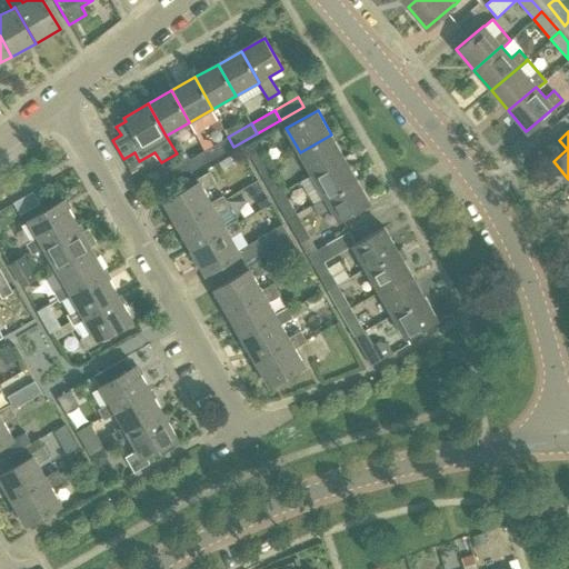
[(301,182),(345,158),(331,135),(300,152),(312,175),(301,181),(301,182)]
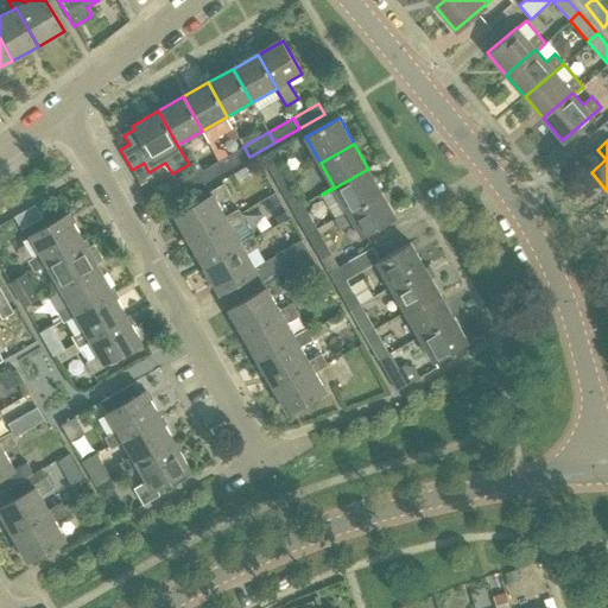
[(226,171),(249,157),(244,146),(219,160),(226,171)]
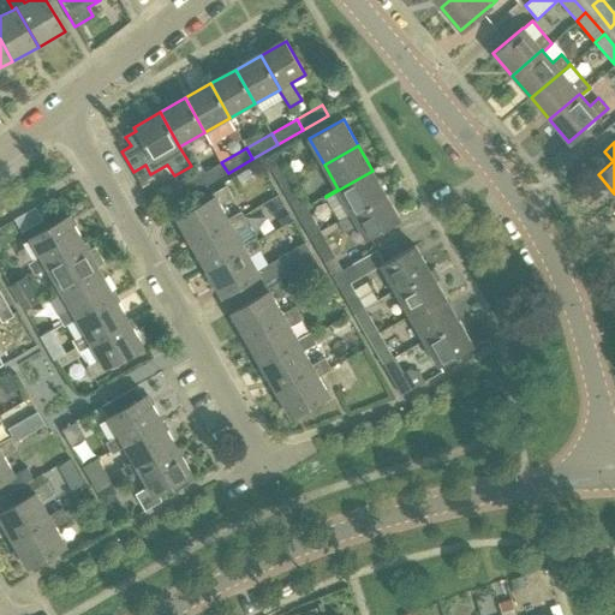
[(282,189),(293,183),(278,155),(267,162),(282,189)]
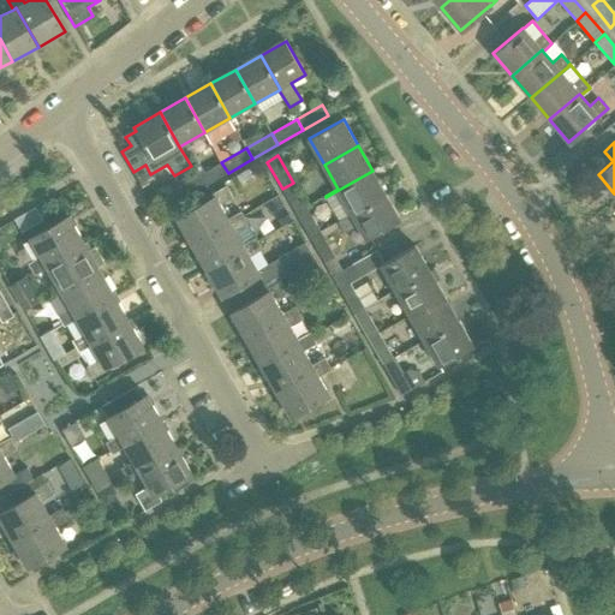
[(203,187),(228,173),(221,162),(197,177),(203,187)]
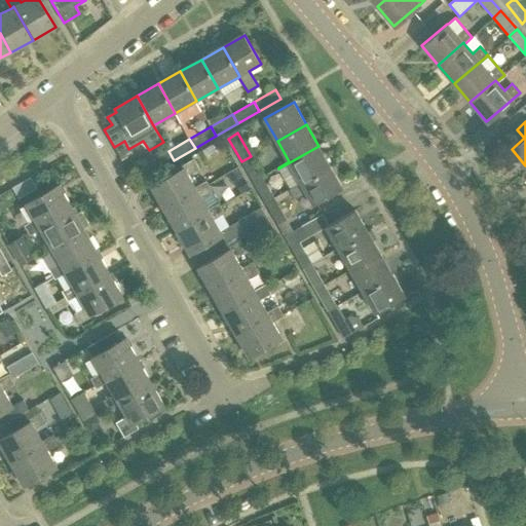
[(212,145),(202,150),(208,158),(217,153),(212,145)]
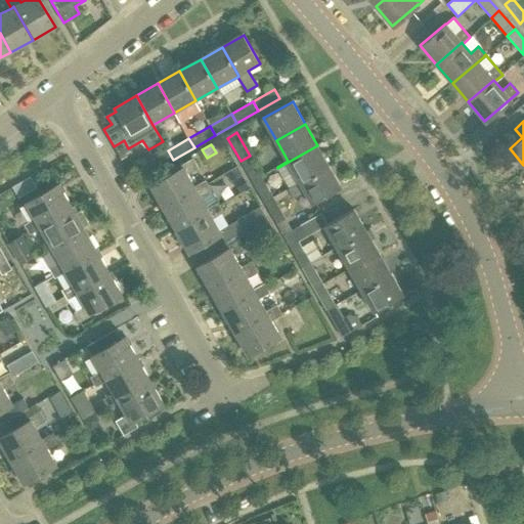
[(289,189),(330,167),(317,145),(277,168),(289,187),(288,188),(289,189)]
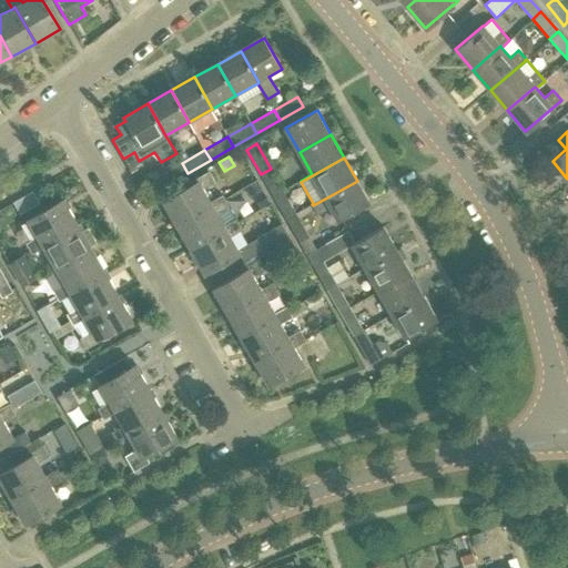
[(165,186),(188,173),(182,163),(159,175),(165,186)]
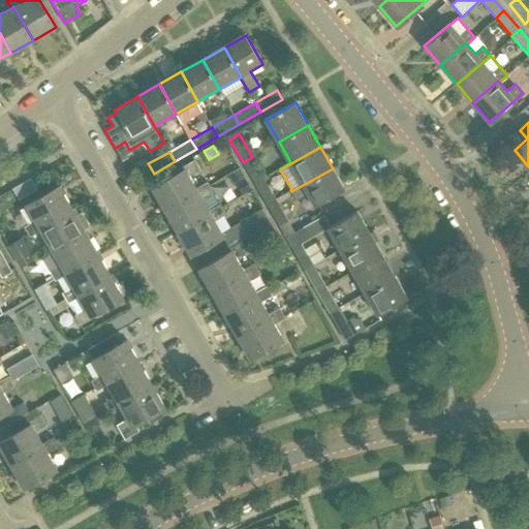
[(255,184),(265,179),(252,157),(243,162),(255,184)]
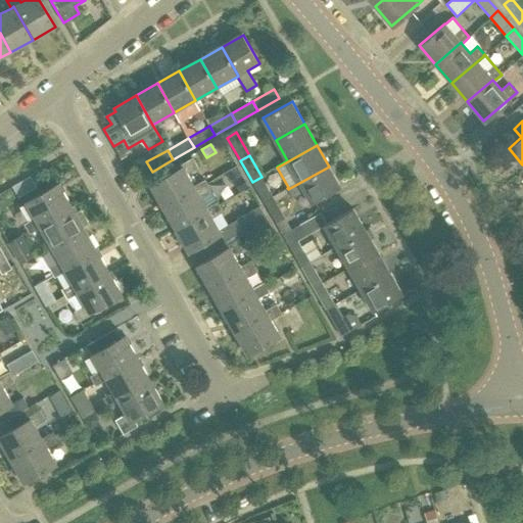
[(194,186),(187,174),(198,168),(192,157),(179,165),(180,169),(151,185),(163,207),(196,189),(194,186)]
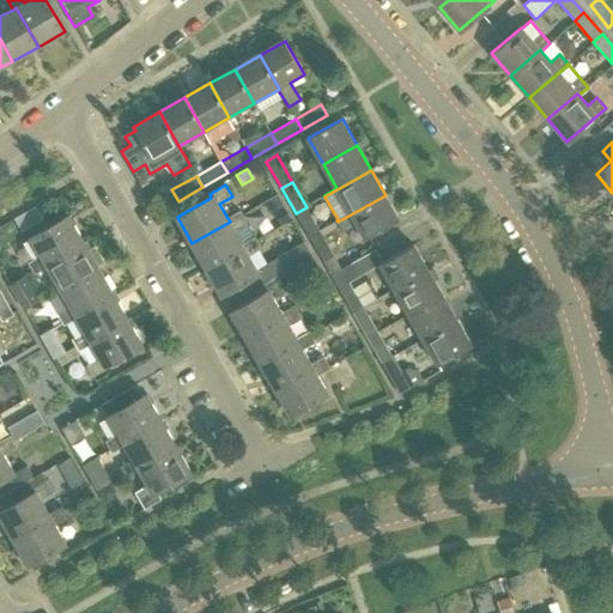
[(366,240),(400,220),(386,195),(338,222),(344,232),(357,224),(366,240)]
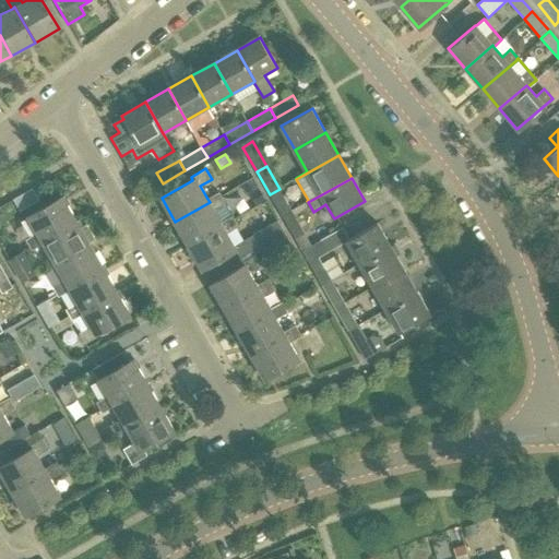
[(257,187),(252,179),(241,185),(247,193),(257,187)]
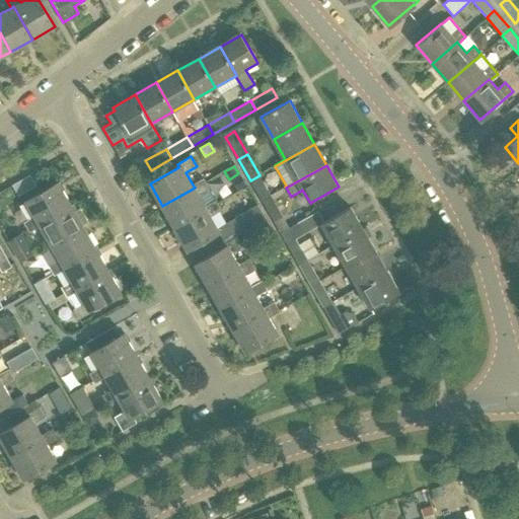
[(263,202),(272,197),(260,175),(250,180),(263,202)]
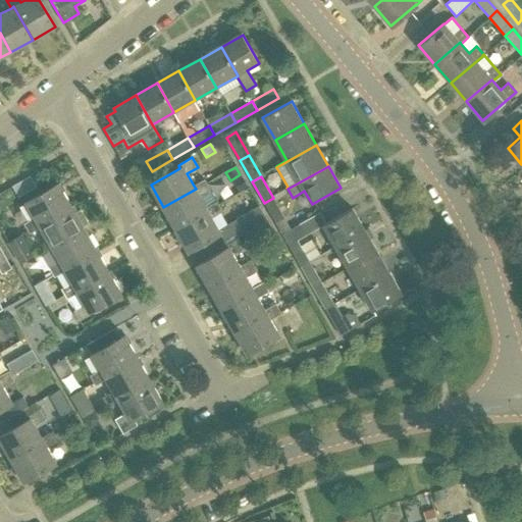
[(208,210),(206,207),(199,196),(210,190),(205,178),(194,186),(196,189),(163,207),(175,228),(208,210)]
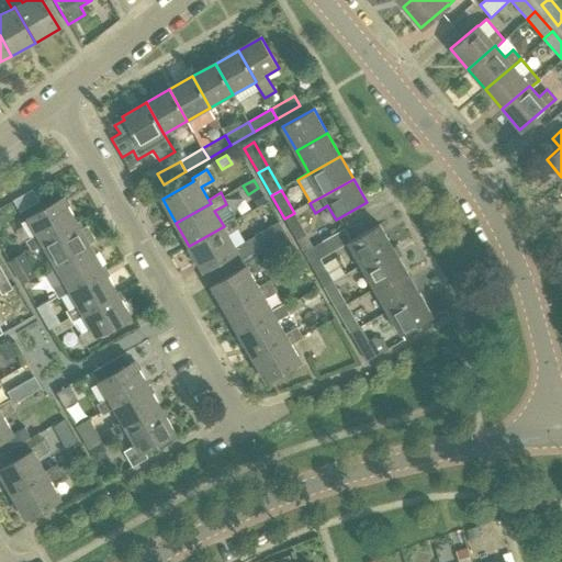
[(41,243),(77,222),(64,199),(27,220),(36,235),(25,240),(32,251),(43,245),(41,243)]
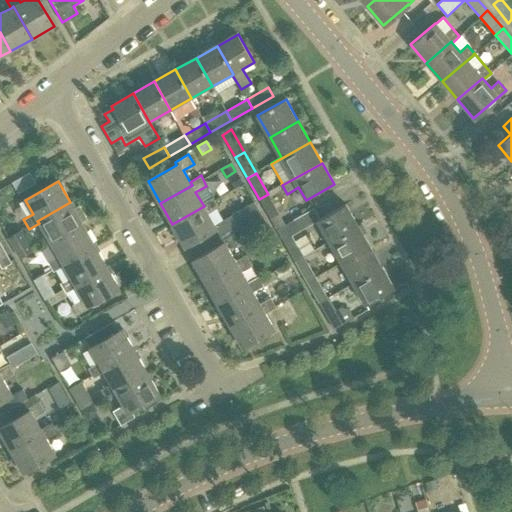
[(268,194),(259,199),(270,219),(279,214),(268,194)]
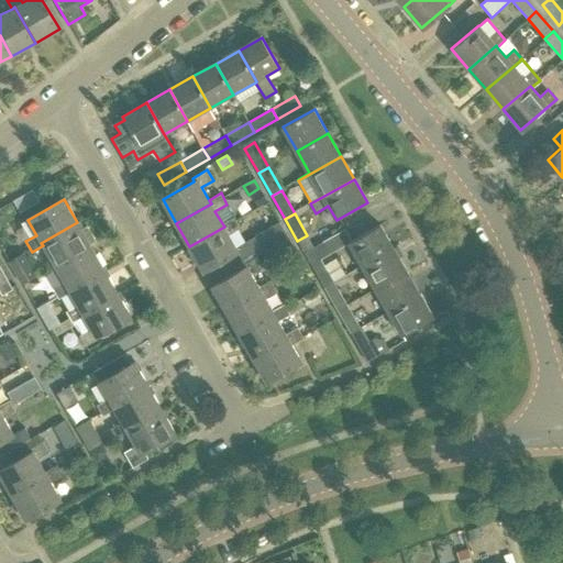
[(224,227),(189,246),(203,271),(236,252),(241,261),(264,247),(263,246),(286,233),(279,221),(255,234),(256,235),(235,247),(229,234),(241,228),(234,217),(222,223),(224,227)]
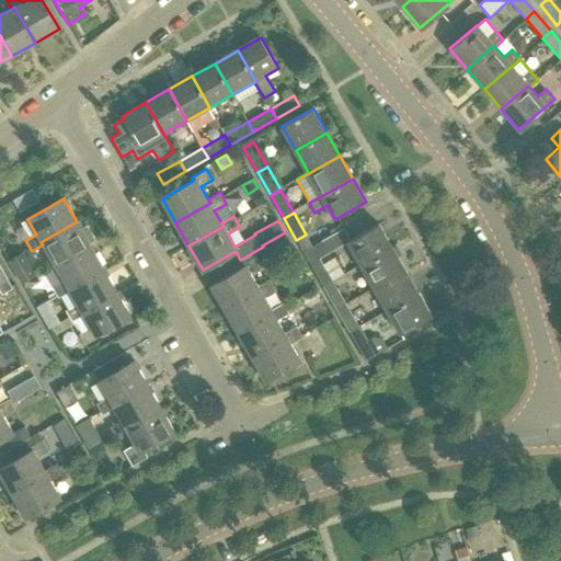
[(55,266),(91,245),(90,243),(95,240),(87,225),(81,228),(77,221),(41,242),(43,244),(49,258),(38,263),(46,275),(56,268),(55,266)]
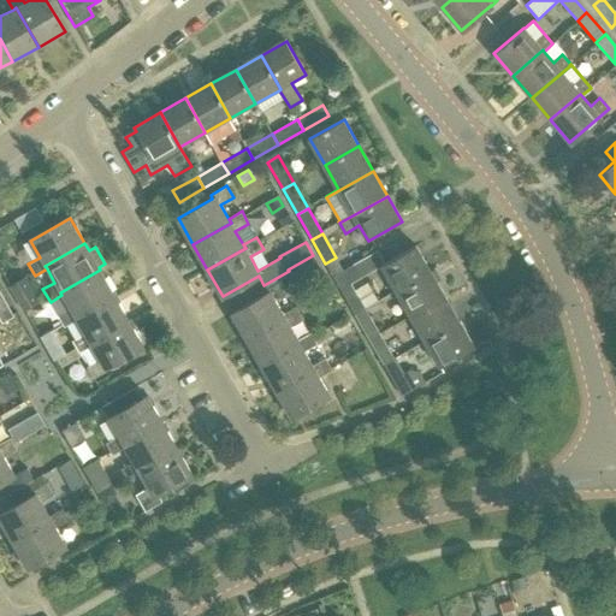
[(385,264),(383,266),(397,292),(432,272),(418,246),(385,264)]
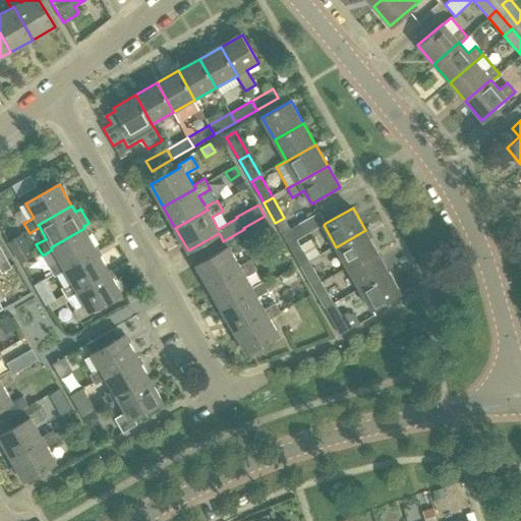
[(291,229),(282,234),(300,268),(309,262),(300,246),(297,240),(306,235),(299,224),(291,229)]
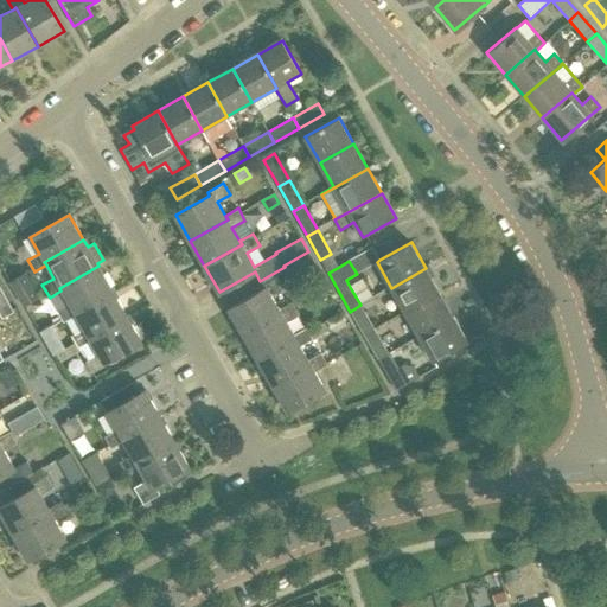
[(74,313),(113,291),(98,266),(59,288),(61,291),(50,298),(57,311),(63,323),(75,315),(74,313)]
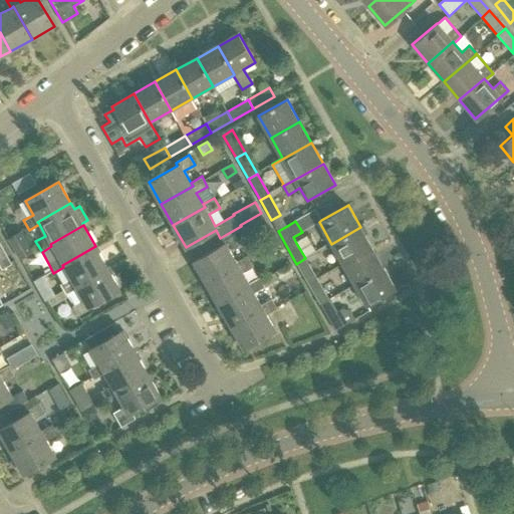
[(343,264),(372,248),(360,227),(331,244),(343,264)]
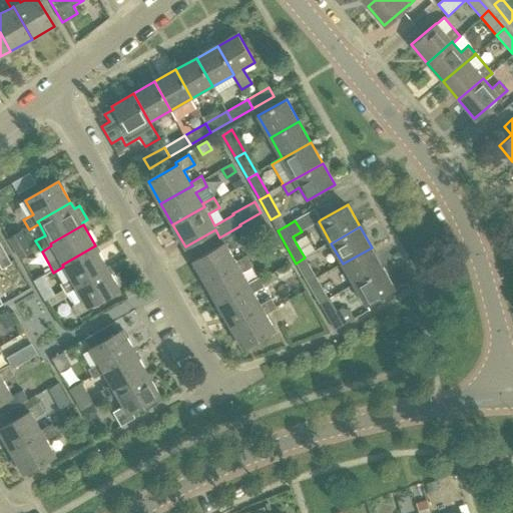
[(19,260),(34,250),(22,229),(7,237),(19,260)]
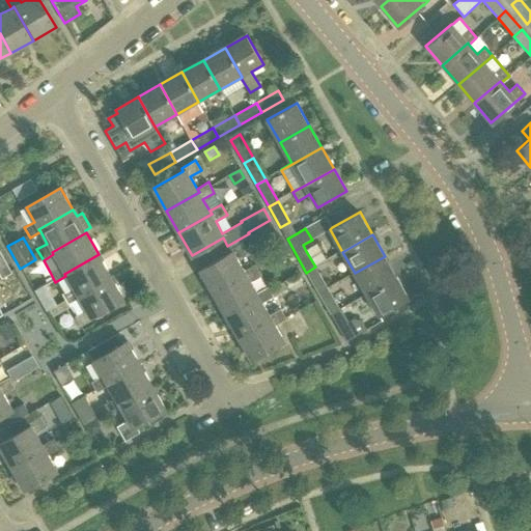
[(246,274),(244,271),(236,259),(248,252),(243,242),(226,251),(227,254),(200,270),(214,292),(246,274)]
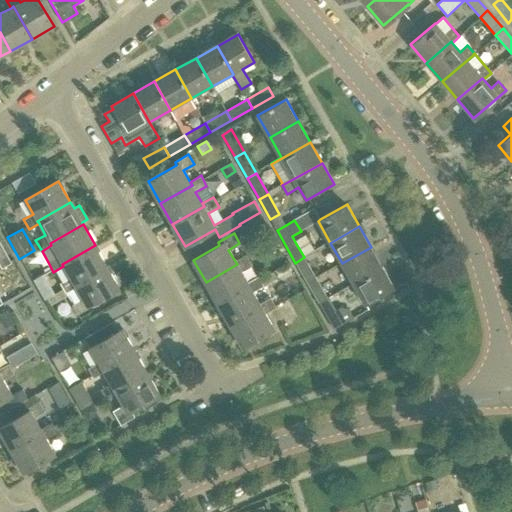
[(313,235),(303,240),(313,258),(323,253),(313,235)]
